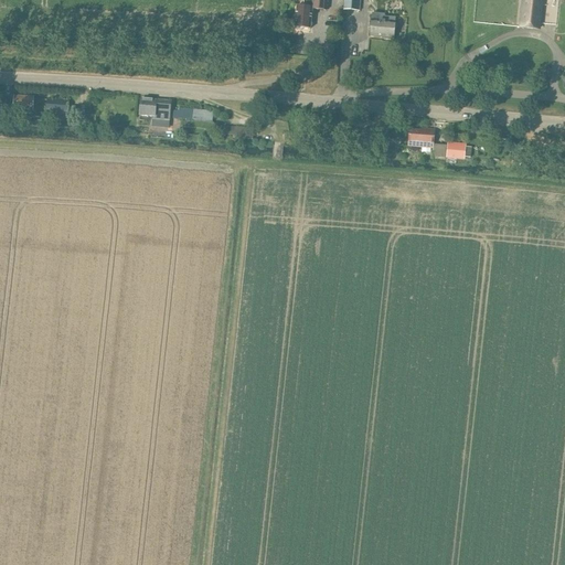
[(302,0),(302,7),(296,6),(295,28),(296,28),(297,30),(301,30),(304,29),(310,30),(312,10),(326,11),(326,0),(302,0)]
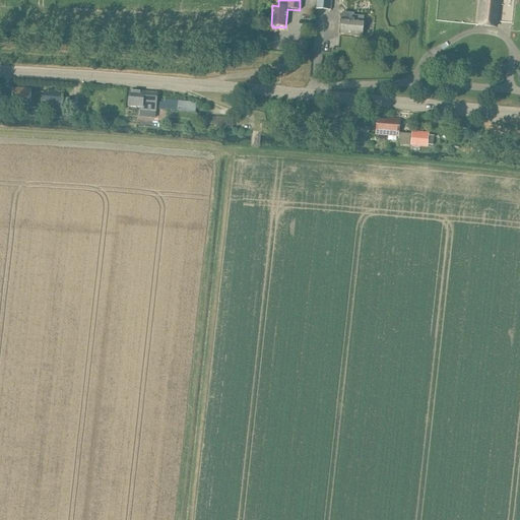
[(331,0),(316,0),(316,9),(330,10),(331,0)]
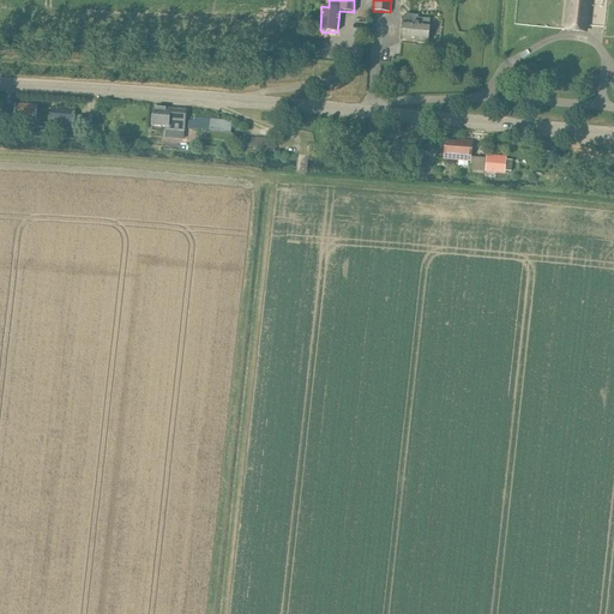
[(588,0),(569,0),(566,30),(585,31),(588,0)]
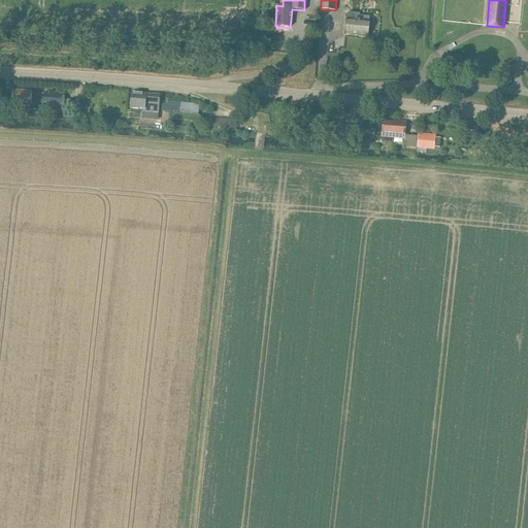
[(360,20),(348,19),(347,34),(362,35),(362,36),(368,37),(370,17),(360,15),(360,20)]
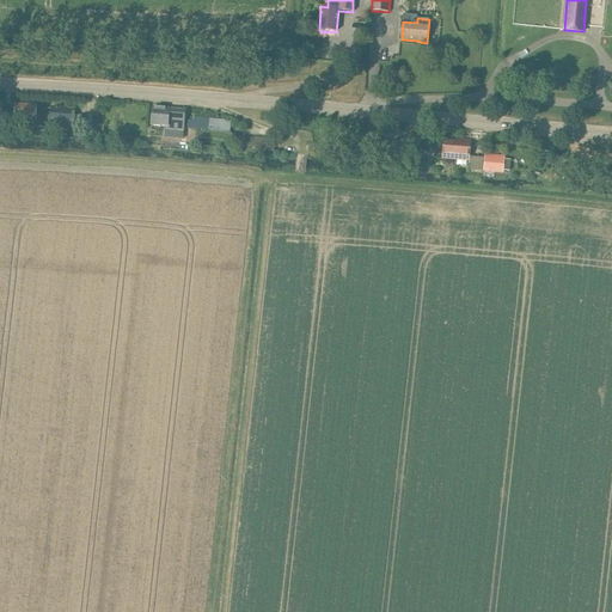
[(2,104),(1,117),(25,118),(25,121),(36,122),(36,114),(40,114),(40,108),(36,108),(36,105),(2,104)]
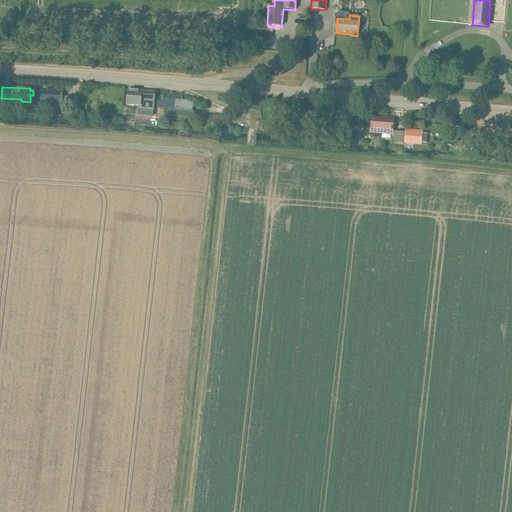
[(155,93),(127,90),(126,106),(137,107),(136,116),(153,117),(155,93)]
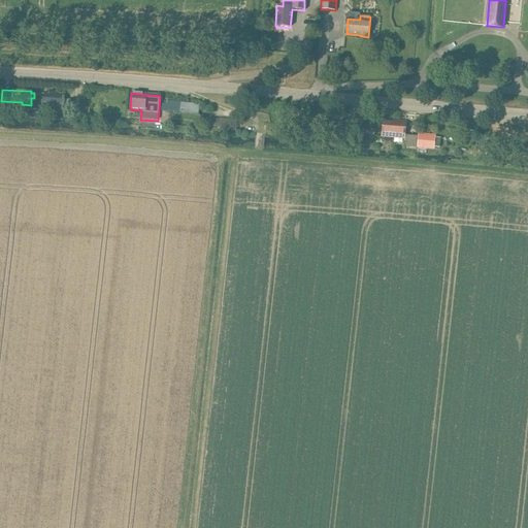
[(63,106),(64,95),(43,94),(43,104),(53,105),(53,112),(61,112),(61,106),(63,106)]
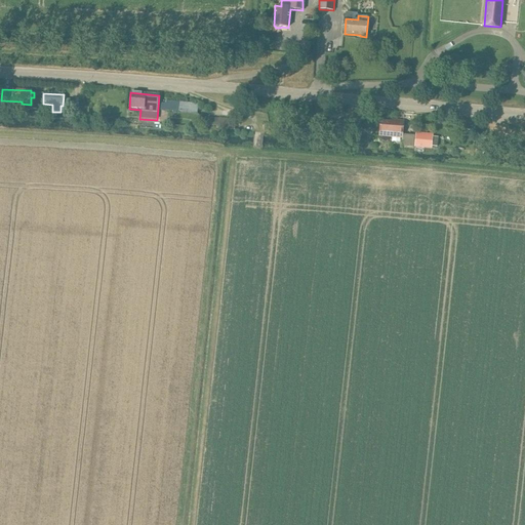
[(160,111),(166,111),(197,114),(198,104),(166,101),(165,104),(161,103),(160,111)]
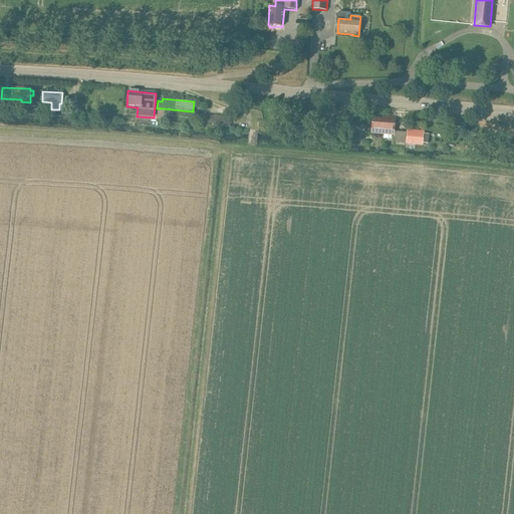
[(211,123),(211,125),(229,127),(230,116),(206,115),(206,123),(211,123)]
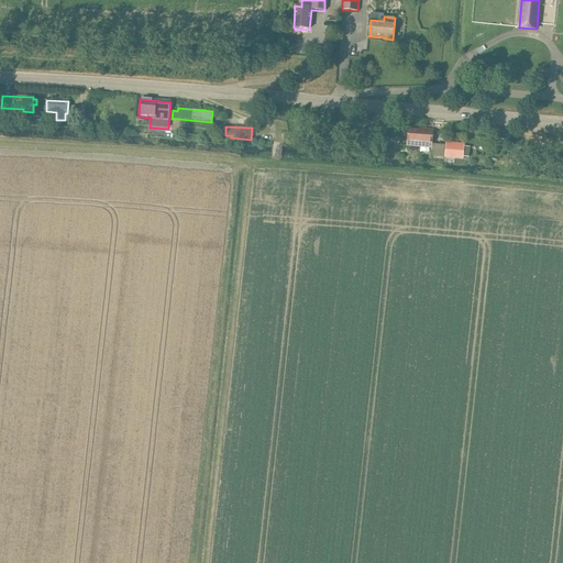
[(418,131),(408,130),(406,147),(431,150),(433,129),(419,128),(418,131)]
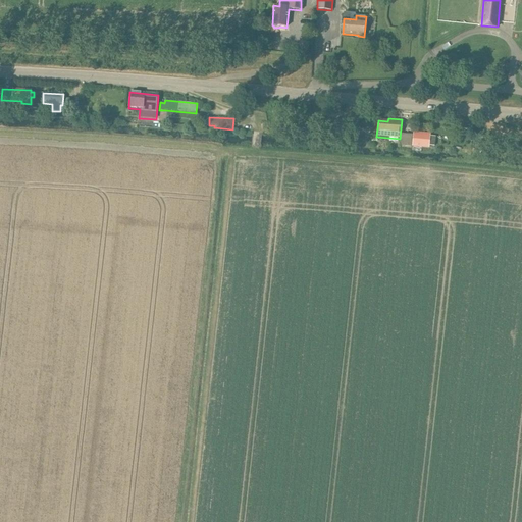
[(412,146),(412,147),(428,148),(430,134),(413,133),(413,139),(412,146)]
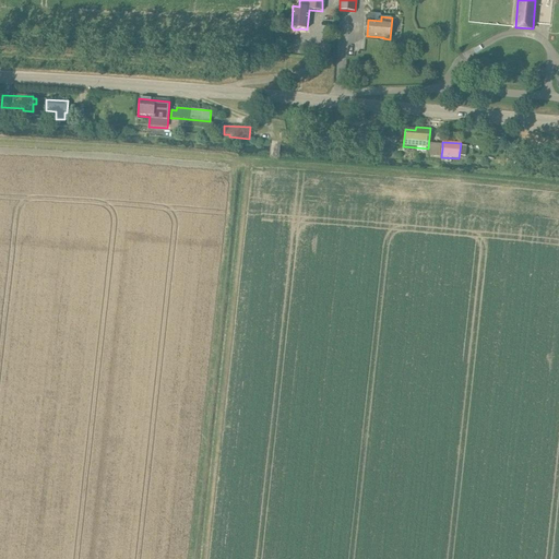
[(429,144),(428,156),(440,157),(440,155),(441,156),(442,149),(441,149),(441,145),(429,144)]
